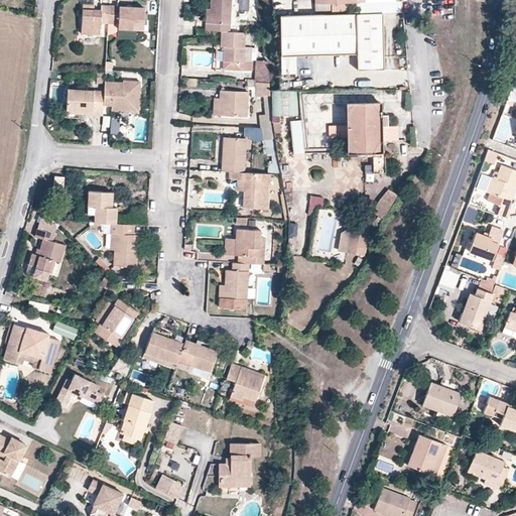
[(230,32),(231,0),(210,0),(211,9),(210,23),(206,22),(206,30),(222,31),(230,32)]
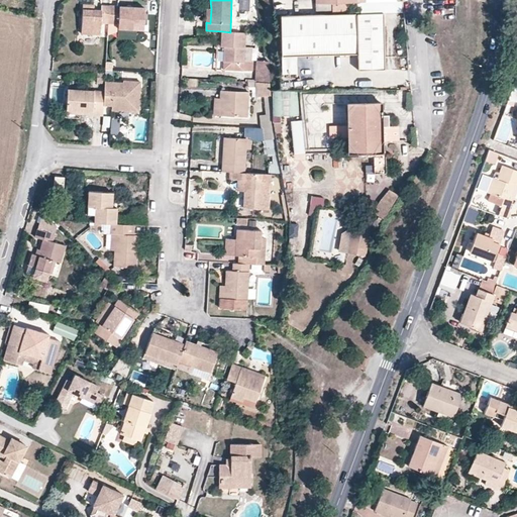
[(347,2),(311,3),(311,15),(347,14),(347,2)]
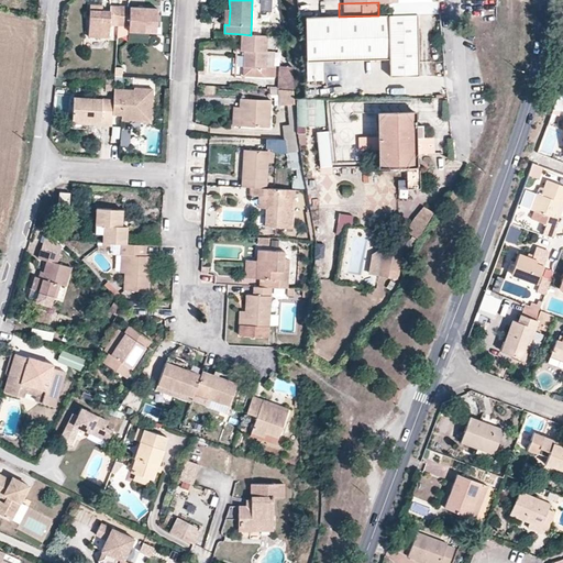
[(437,2),(387,2),(387,15),(417,15),(437,15),(437,2)]
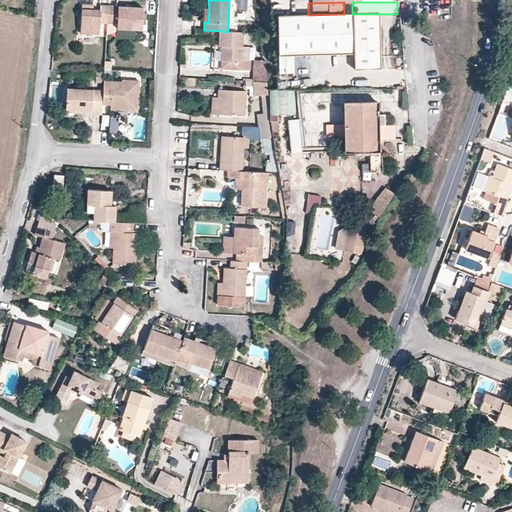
[(107,23),(108,6),(100,5),(100,10),(93,10),(89,10),(89,5),(82,5),(80,33),(99,34),(100,23),(107,23)]
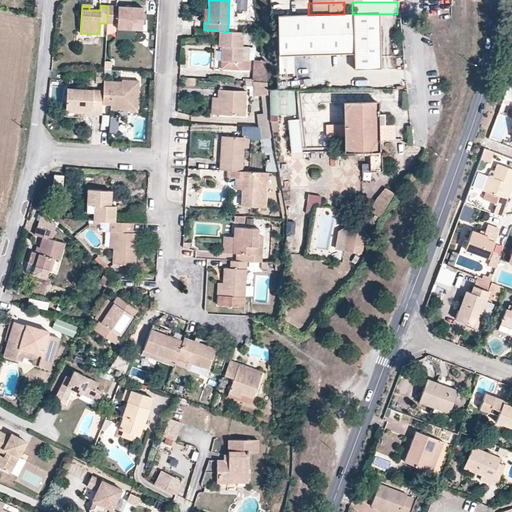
[(142,29),(143,8),(108,6),(107,23),(113,23),(117,24),(117,27),(117,28),(142,29)]
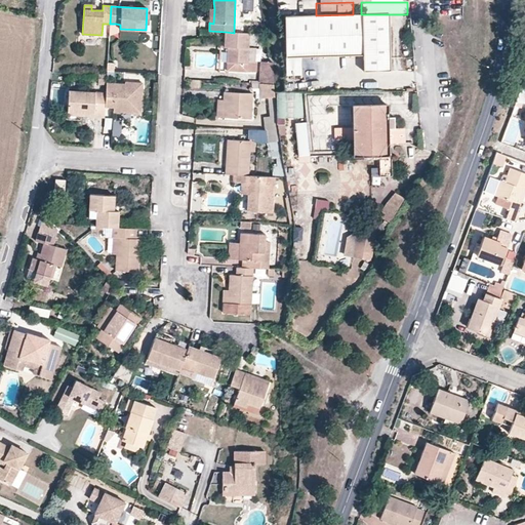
[(389,71),(389,14),(361,14),(353,14),(316,15),(284,15),(284,56),(362,55),(362,72),(389,71)]
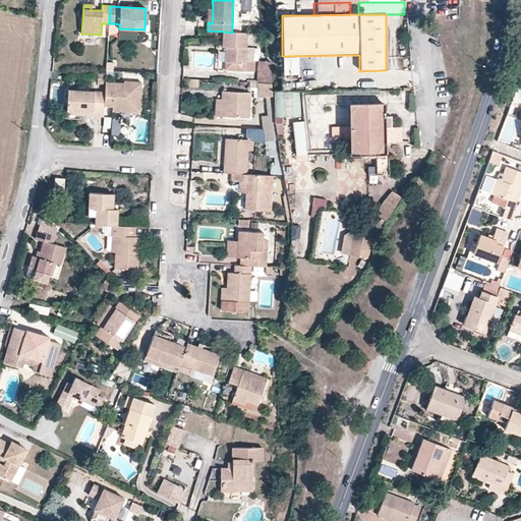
[(246,48),(247,34),(232,33),(224,32),(223,47),(226,47),(225,70),(254,72),(255,62),(253,62),(246,62),(246,48)]
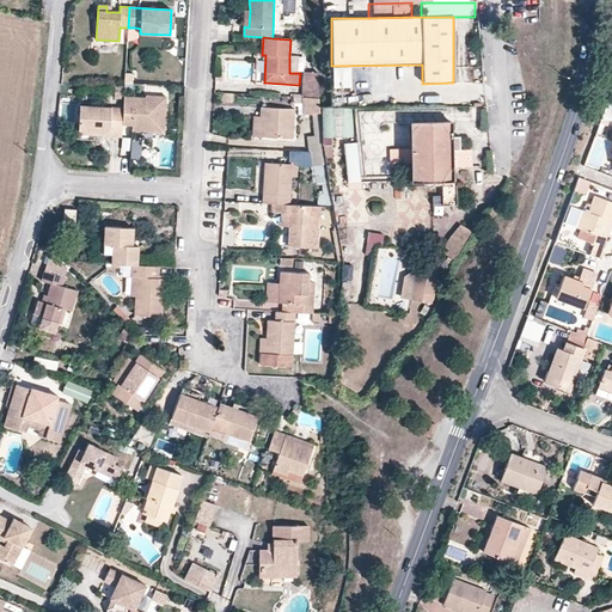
[(298,73),(299,56),(289,56),(289,73),(298,73)]
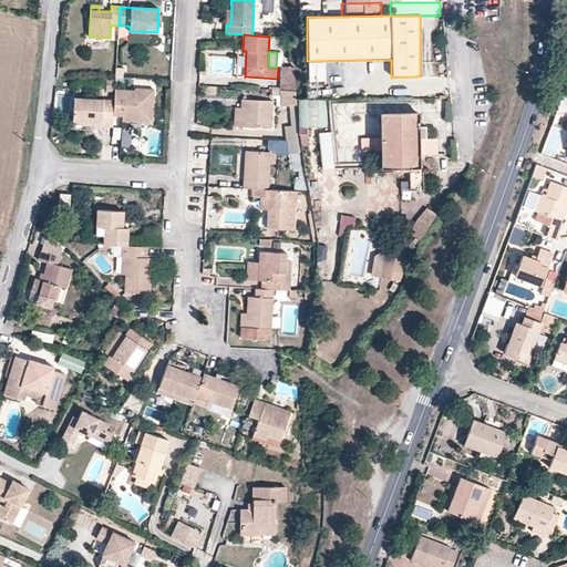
[(296,92),(295,68),(282,66),(280,91),(296,92)]
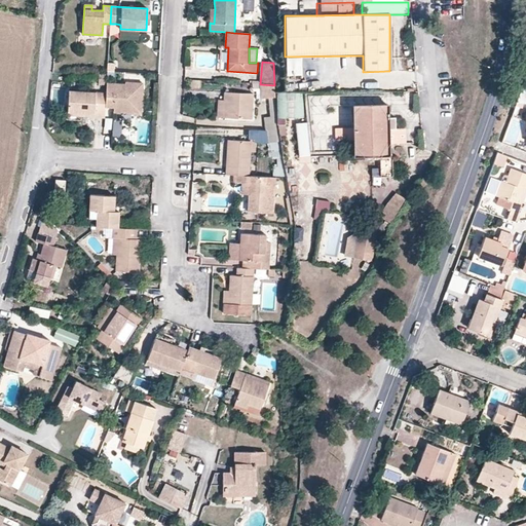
[(107,83),(107,74),(97,74),(97,79),(99,79),(99,84),(107,85),(107,83)]
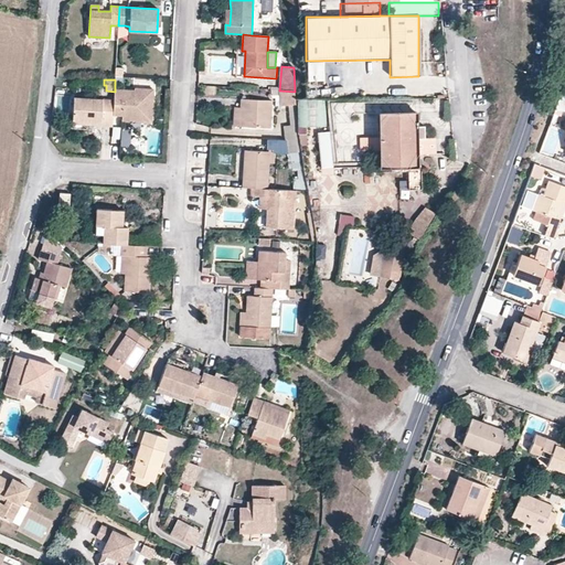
[(151,123),(153,89),(136,88),(135,91),(115,89),(115,92),(114,100),(113,115),(123,115),(141,116),(140,119),(144,119),(144,123),(151,123)]
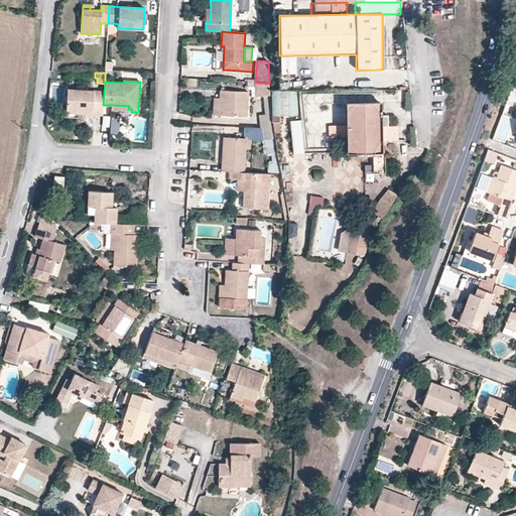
[(270,96),(269,84),(255,83),(256,87),(256,97),(264,96),(270,96)]
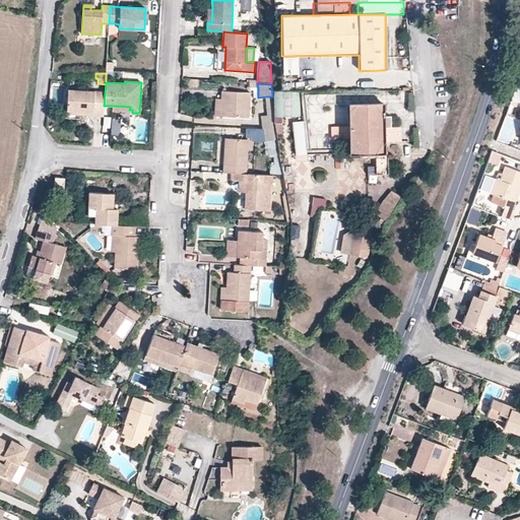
[(519,102),(519,86),(517,85),(511,102),(511,103),(519,102)]
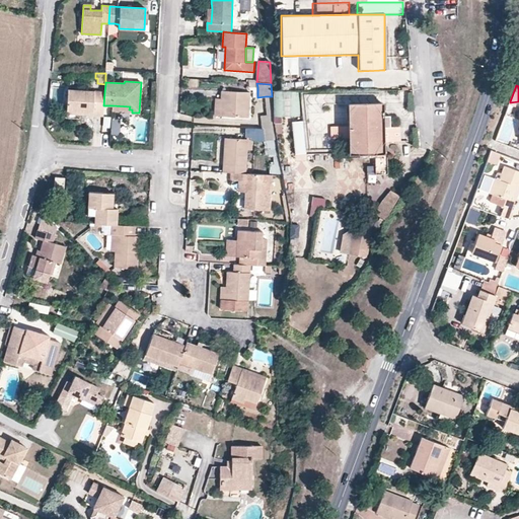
[(103,105),(104,92),(68,89),(66,110),(93,112),(92,116),(103,117),(103,105)]
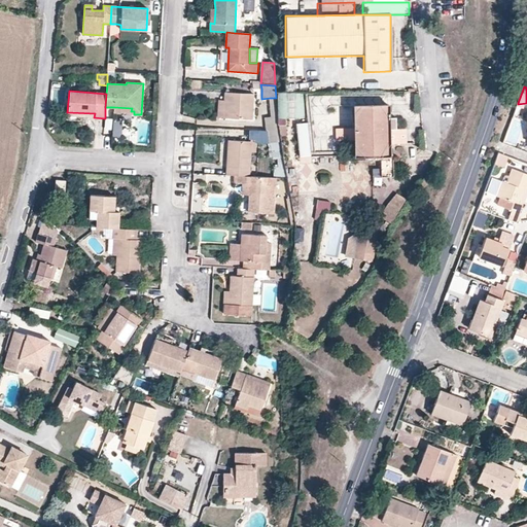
[(252,119),(253,94),(225,92),(224,100),(224,118),(252,119)]
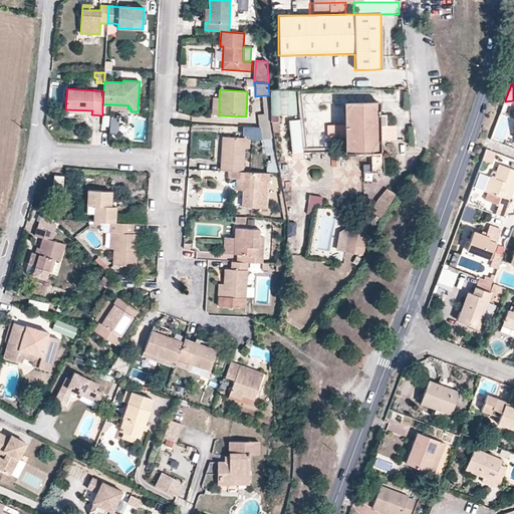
[(297,115),(296,89),(271,90),(271,115),(297,115)]
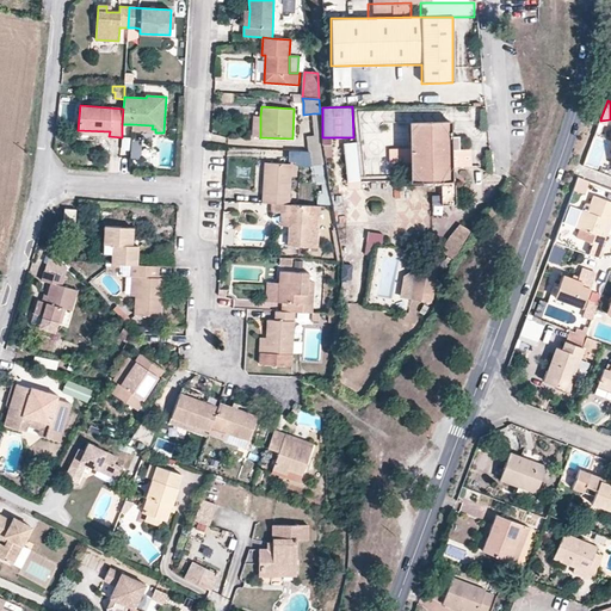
[(451,180),(451,150),(460,150),(460,136),(451,136),(450,121),(411,122),(412,181),(442,181),(443,205),(456,204),(455,180),(451,180)]
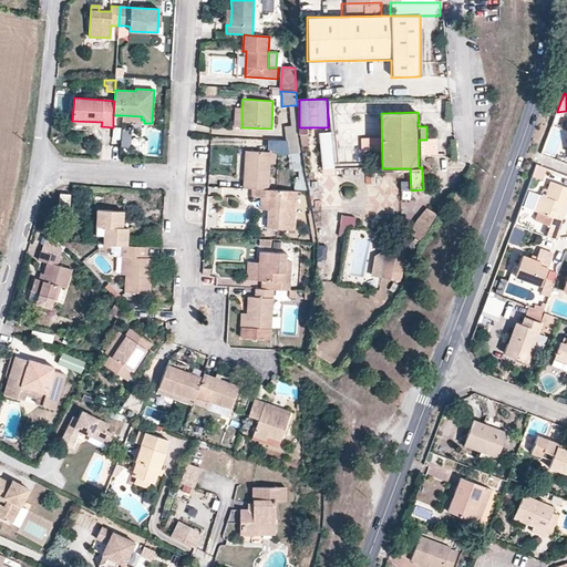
[(556,127),(560,115),(556,114),(552,125),(556,127)]
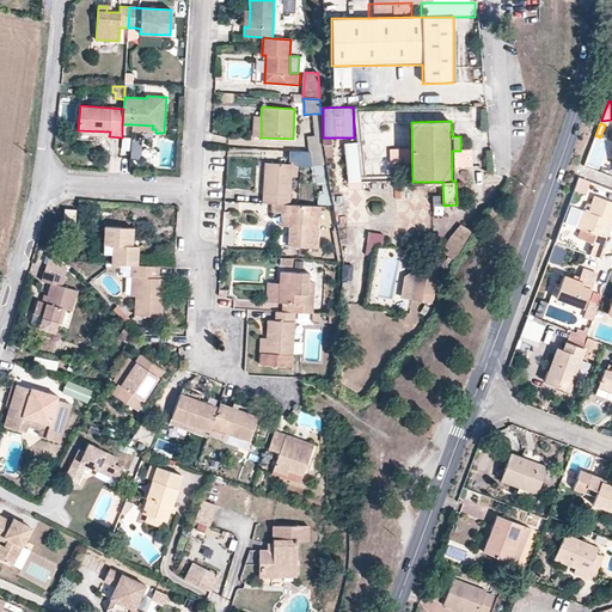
[(324,153),(323,135),(314,136),(307,136),(308,152),(324,153)]
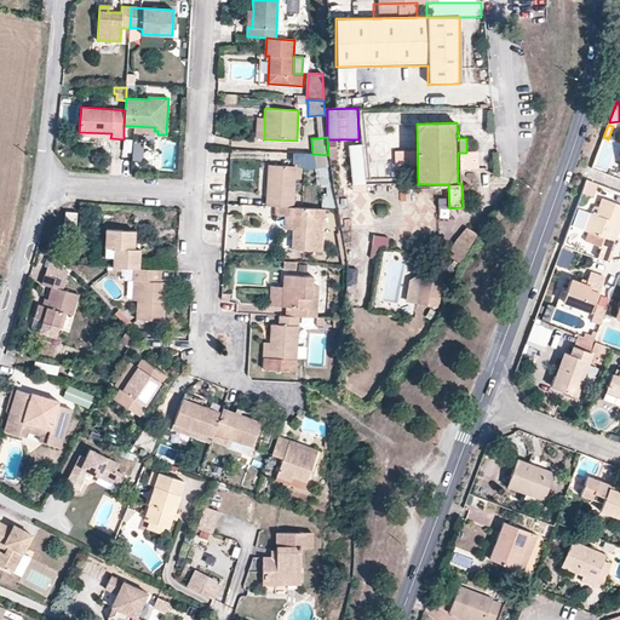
[(142,161),(143,141),(133,139),(132,160),(142,161)]
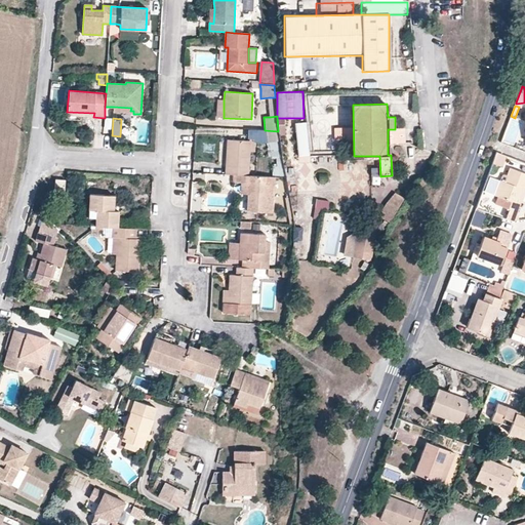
[(310,155),(307,122),(295,123),(298,156),(310,155)]
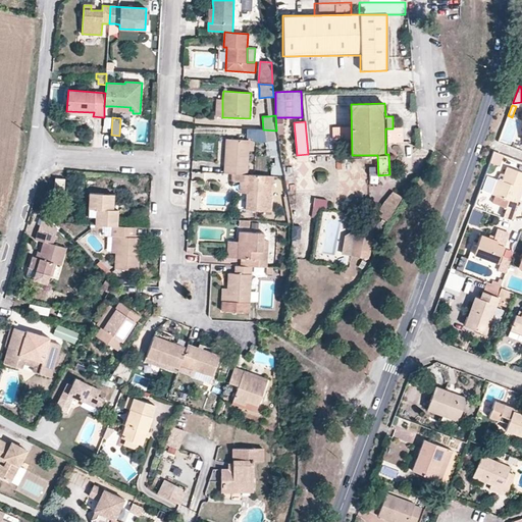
[(278,141),(276,131),(263,129),(264,142),(267,142),(278,141)]
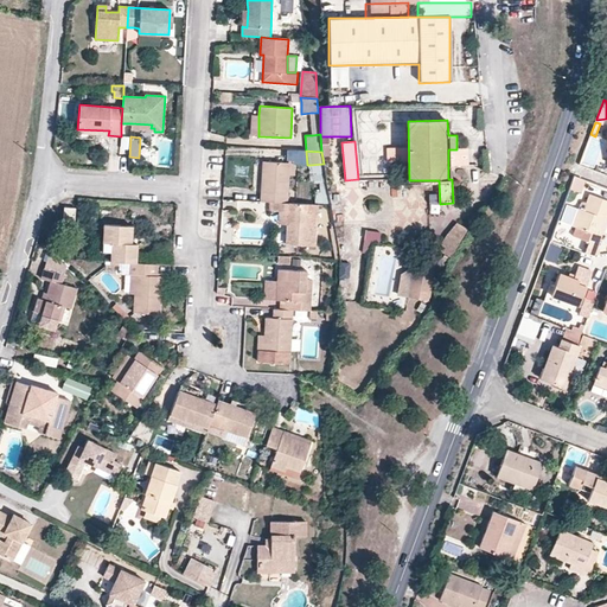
[(288,176),(289,163),(263,161),(261,202),(269,202),(287,203),(288,176)]
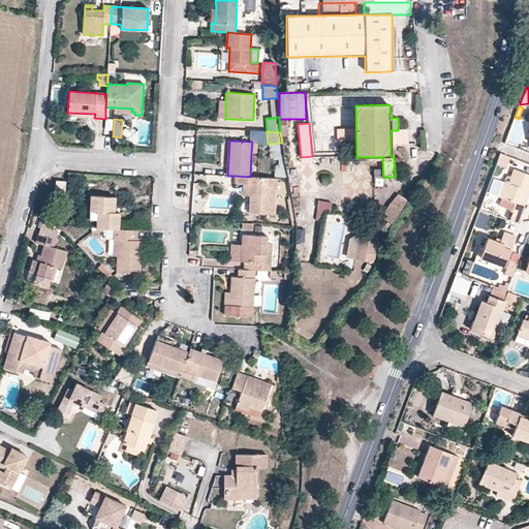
[(285,166),(282,143),(271,144),(274,154),(274,160),(279,159),(279,167),(275,167),(276,178),(277,178),(288,179),(285,166)]
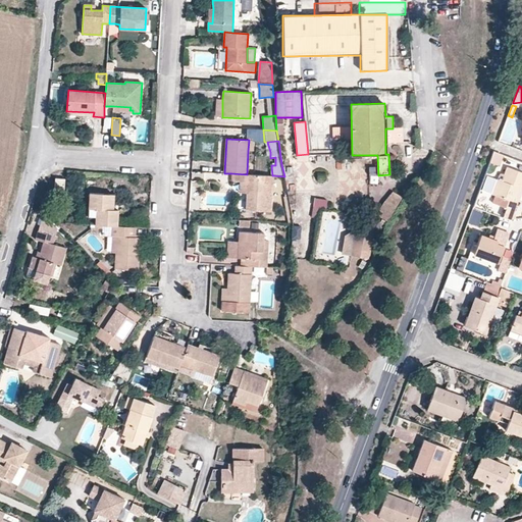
[(510,159),(493,153),(490,161),(499,164),(500,161),(508,164),(510,159)]
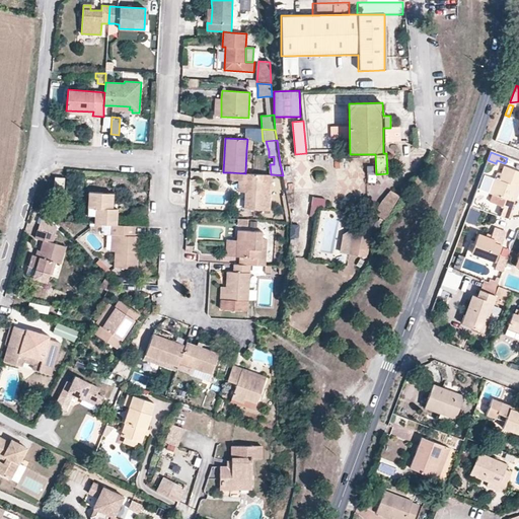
[(518,171),(518,170),(518,160),(510,157),(507,167),(518,171)]
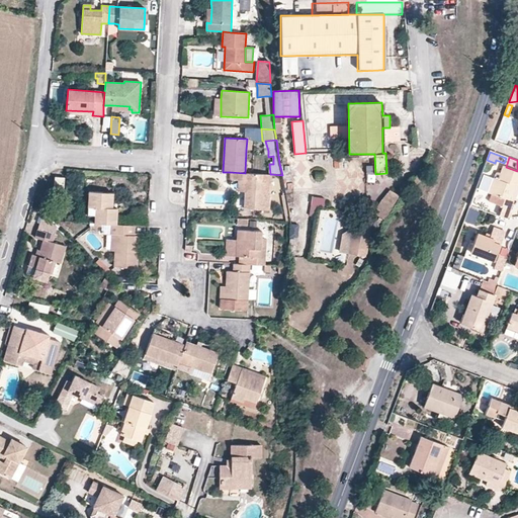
[(508,199),(513,185),(517,187),(517,171),(506,167),(503,166),(500,173),(499,172),(497,173),(494,178),(488,192),(492,194),(489,201),(503,206),(501,210),(511,214),(510,209),(513,201),(508,199)]
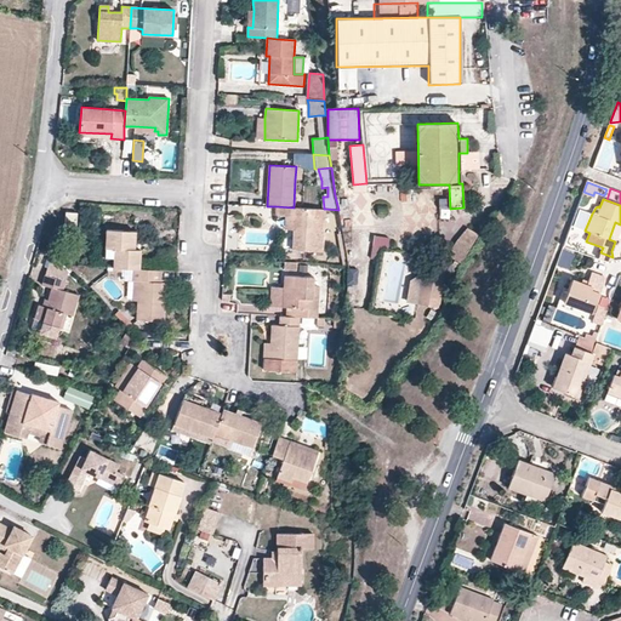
[(323,251),(325,209),(324,209),(294,208),(275,206),(275,216),(285,217),(295,217),(294,229),(292,250),(323,251)]
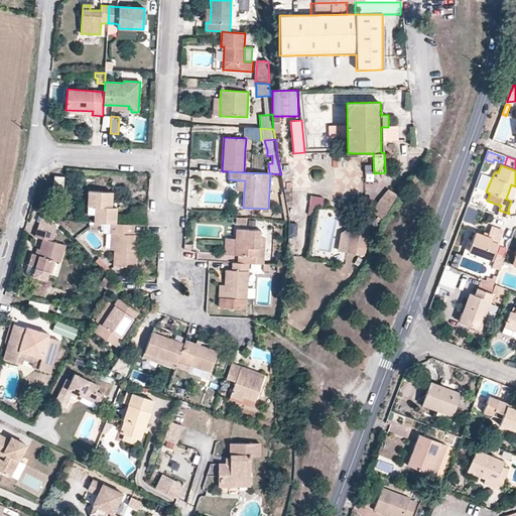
[(486,191),(492,177),(482,173),(477,188),(486,191)]
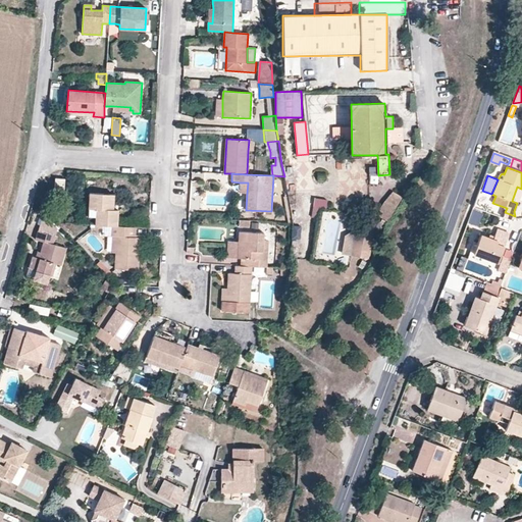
[(64,191),(65,178),(56,178),(55,190),(64,191)]
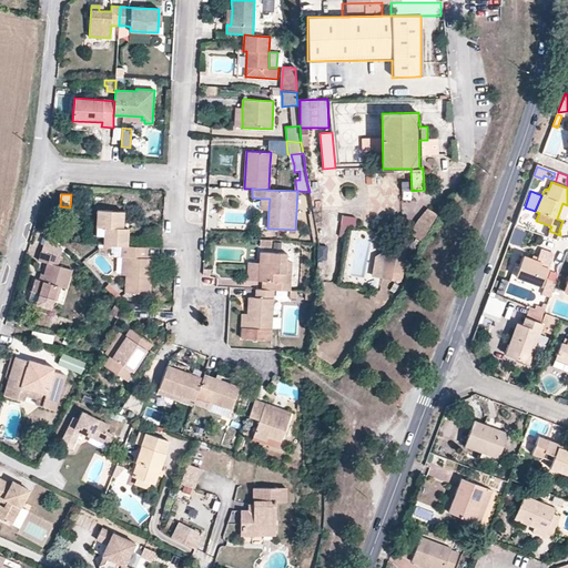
[(269,210),(270,199),(261,199),(260,210),(269,210)]
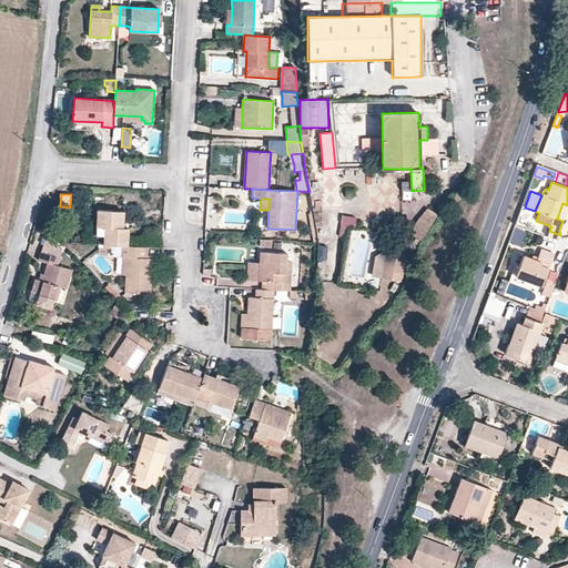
[(567,217),(565,216),(567,209),(567,205),(563,203),(557,219),(563,221),(567,223),(567,219),(567,217)]
